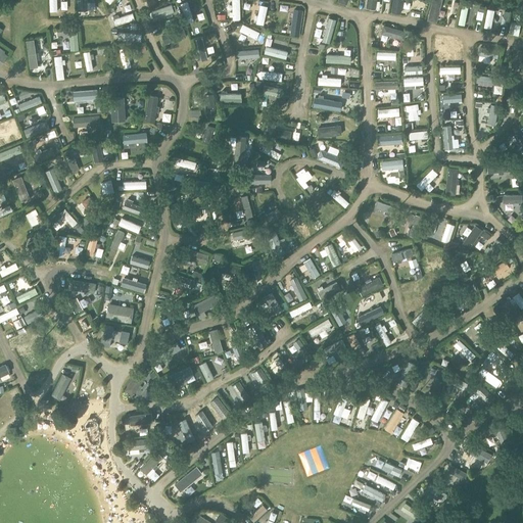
[(49,0),(50,10),(57,10),(56,0),(49,0)]
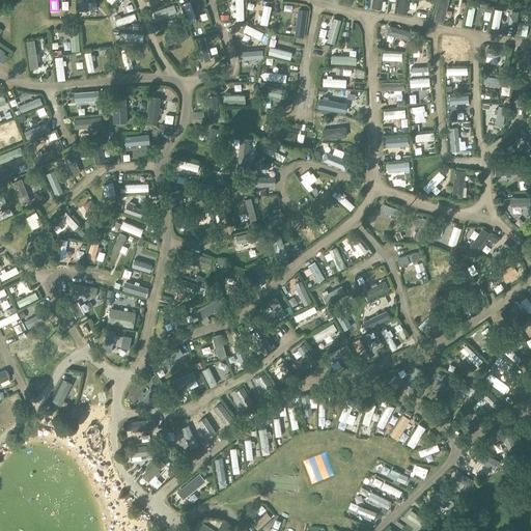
[(87,0),(79,0),(80,10),(88,9),(87,0)]
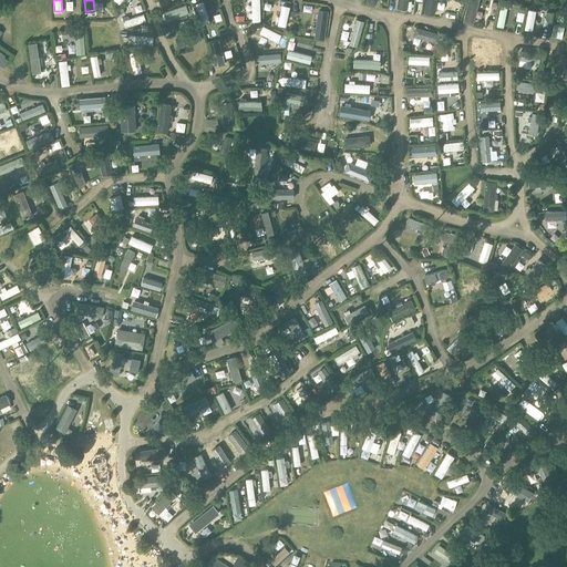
[(260,20),(259,0),(251,0),(253,13),(249,13),(249,18),(253,18),(253,21),(260,20)]
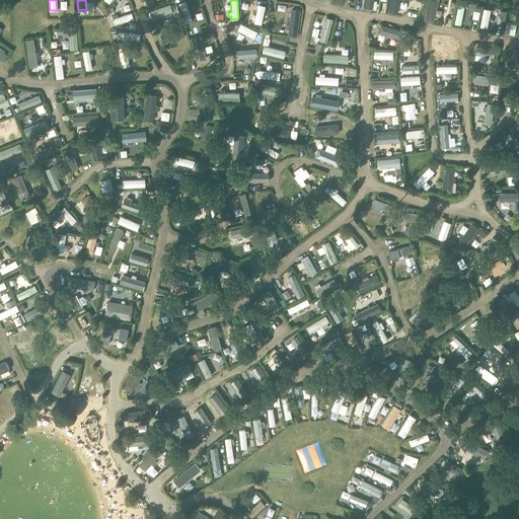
[(398,0),(390,0),(388,11),(397,12),(398,0)]
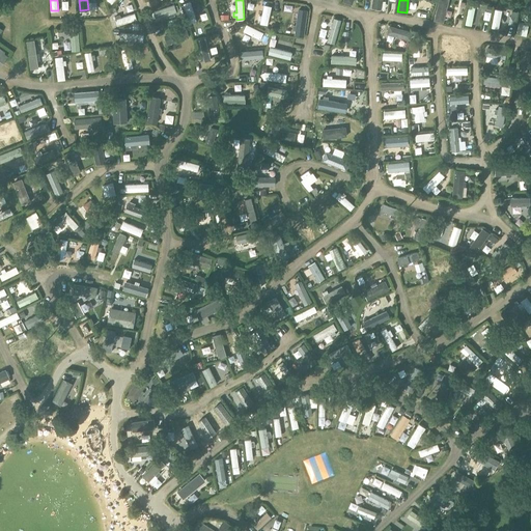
[(439,0),(435,19),(443,21),(447,0),(439,0)]
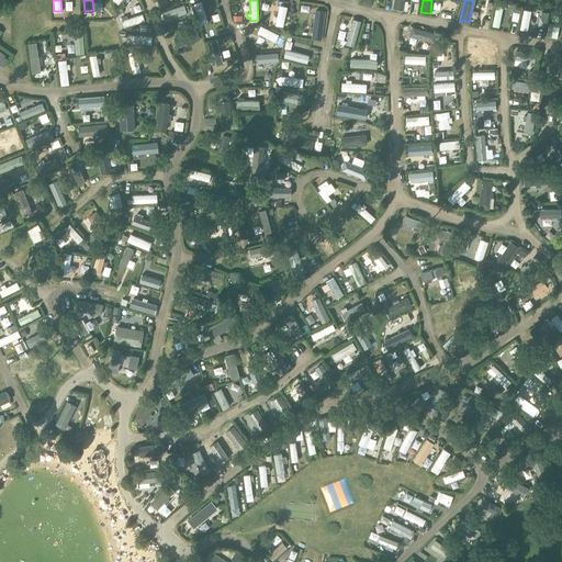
[(194,3),(201,24),(208,22),(201,1),(194,3)]
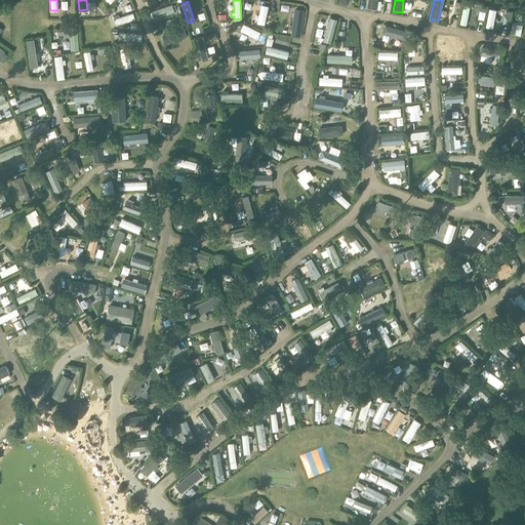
[(460,23),(467,24),(471,3),(465,2),(460,23)]
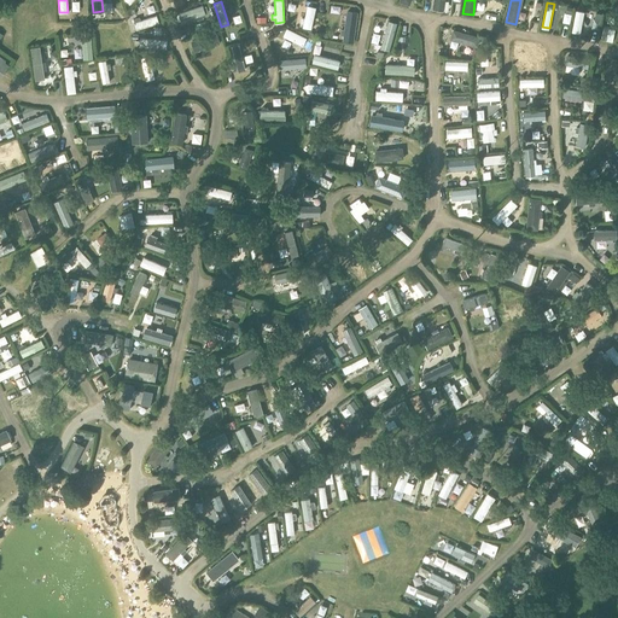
[(203,5),(180,13),(182,22),(205,13),(203,5)]
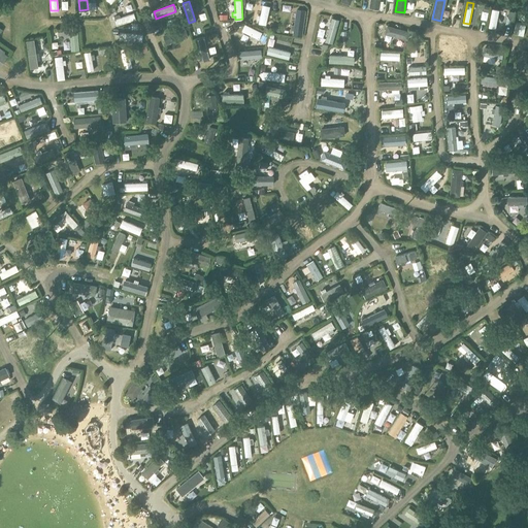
[(266,25),(270,6),(263,4),(260,15),(258,14),(257,20),(259,20),(259,23),(266,25)]
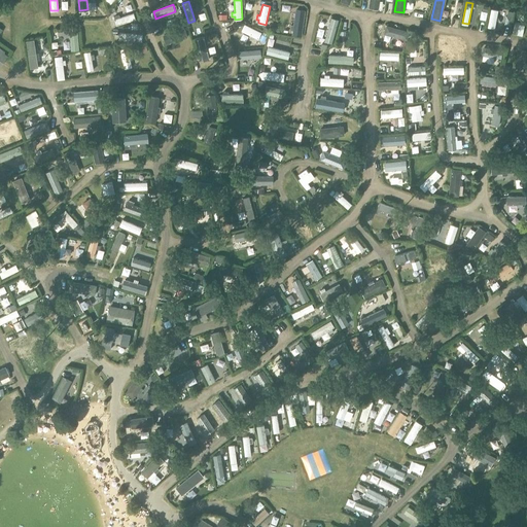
[(498,8),(492,6),(488,26),(495,27),(498,8)]
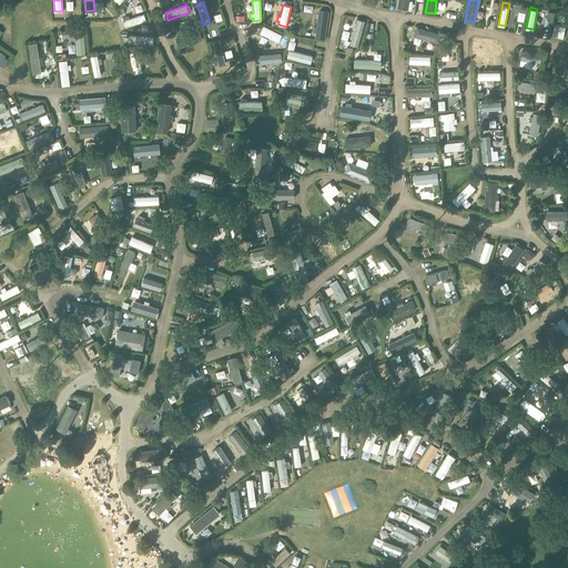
[(316,31),(315,37),(325,39),(328,11),(318,10),(316,27),(314,26),(313,31),(316,31)]
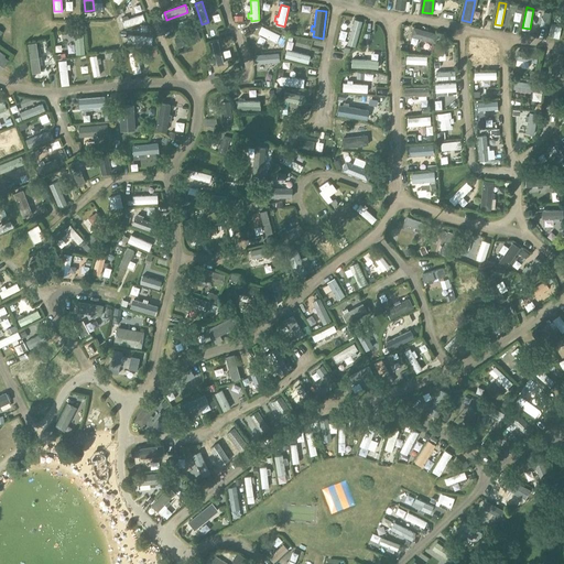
[(345,23),(348,14),(338,11),(335,20),(345,23)]
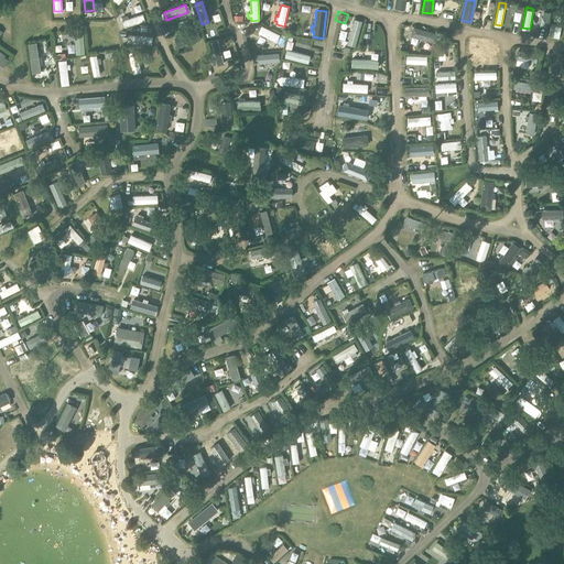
[(127,15),(122,17),(123,21),(122,21),(125,28),(144,21),(142,14),(128,19),(127,15)]
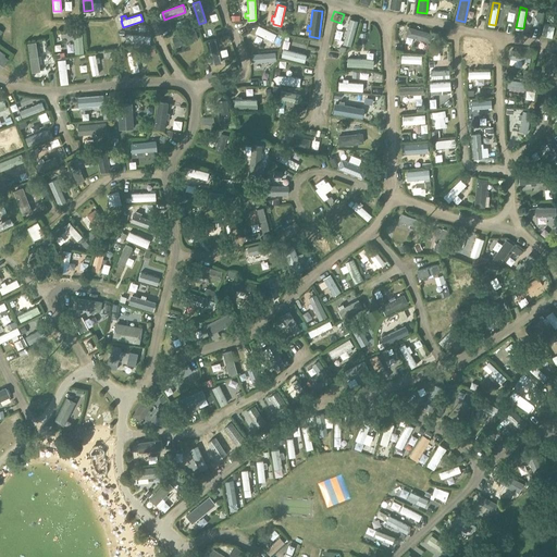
[(343,44),(350,46),(358,22),(350,20),(343,44)]
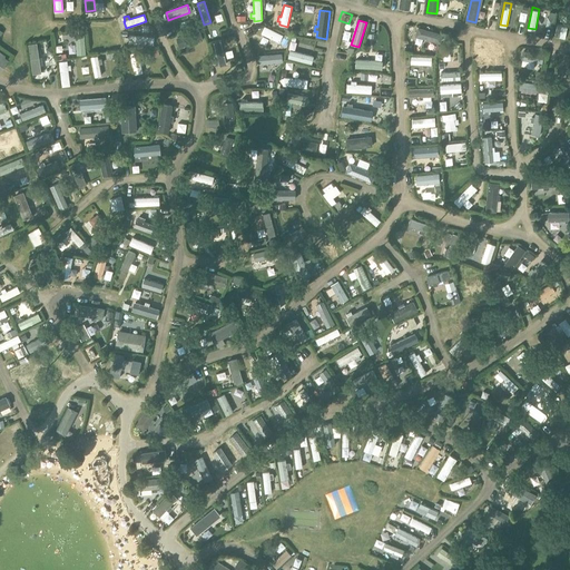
[(274,42),(275,40),(279,42),(283,35),(265,26),(262,33),(271,38),(269,40),(274,42)]
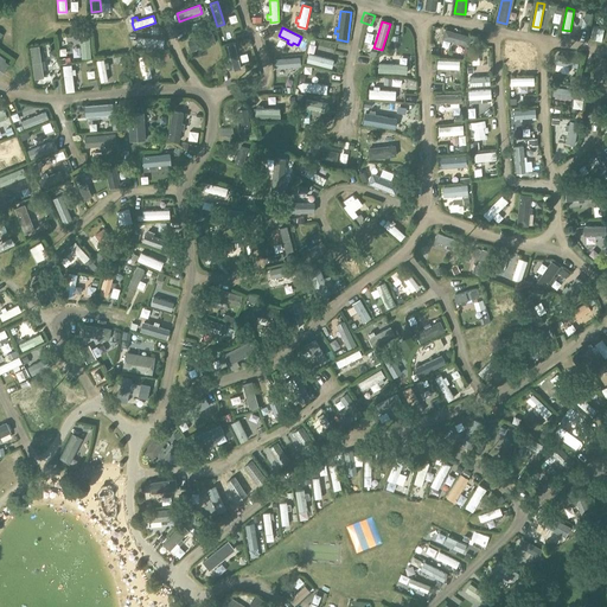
[(82,57),(90,57),(88,30),(80,31),(82,57)]
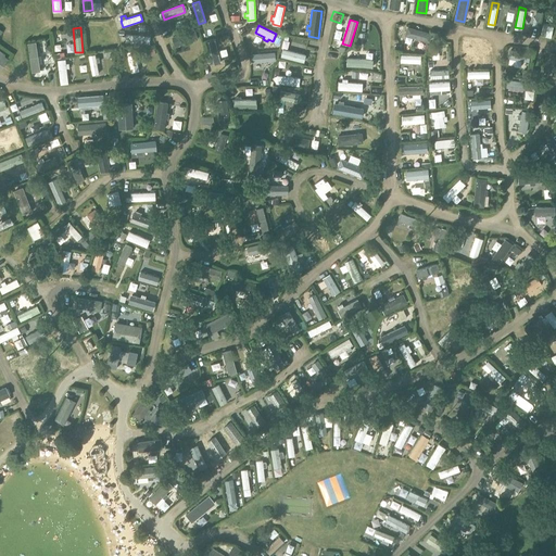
[(87,29),(89,43),(105,41),(103,27),(87,29)]
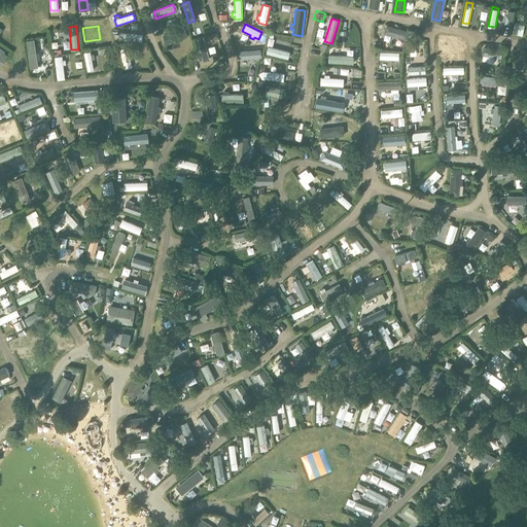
[(384,33),(407,39),(409,32),(387,26),(384,33)]
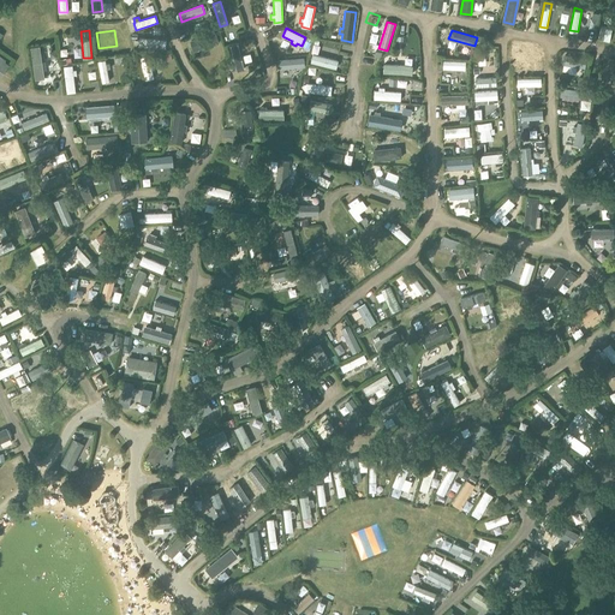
[(219,43),(215,33),(191,40),(195,51),(219,43)]
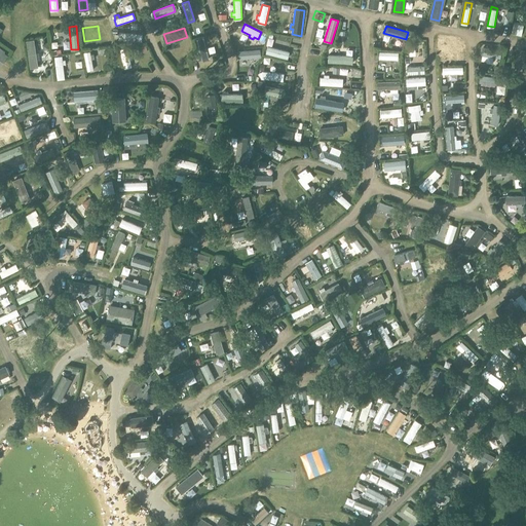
[(119,32),(119,40),(142,42),(143,35),(119,32)]
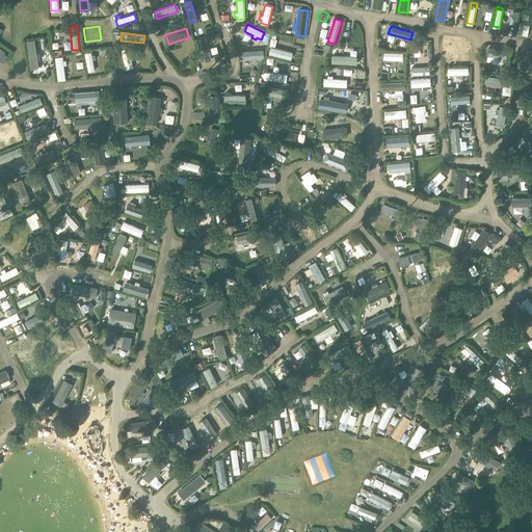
[(351,32),(351,41),(353,41),(353,52),(361,52),(360,32),(351,32)]
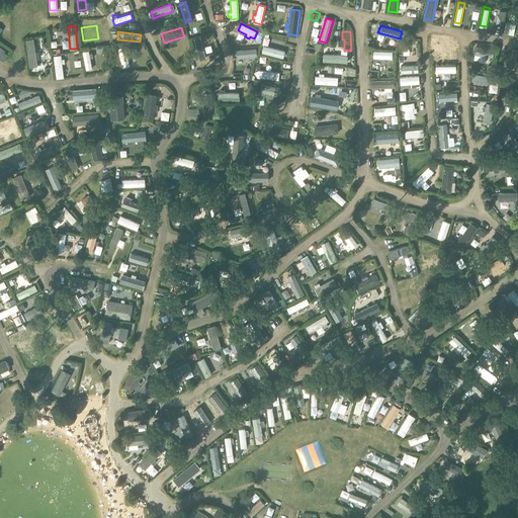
[(205,59),(200,37),(194,38),(199,60),(205,59)]
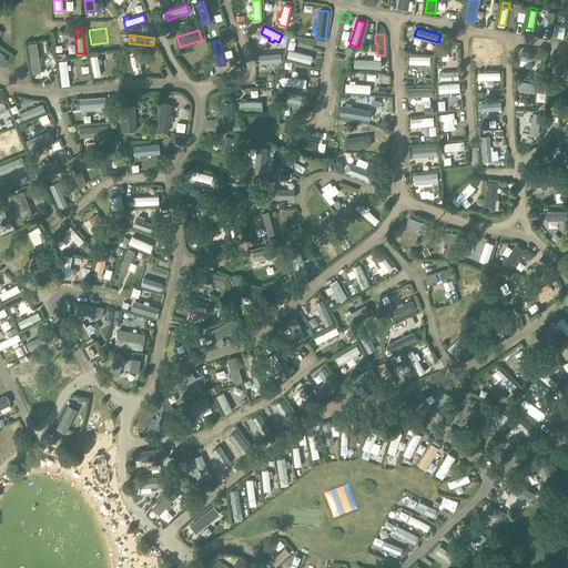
[(29,44),(33,73),(41,72),(37,43),(29,44)]
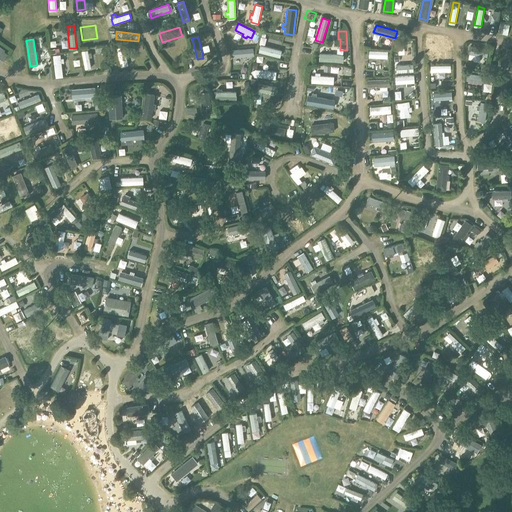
[(470,44),(469,53),(487,56),(488,47),(470,44)]
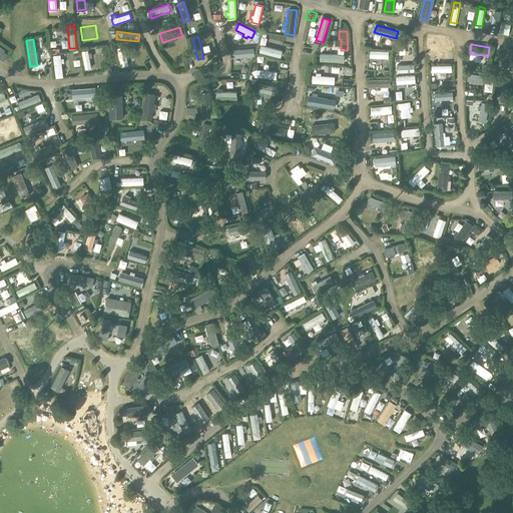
[(261,45),(259,52),(280,57),(282,50),(261,45)]
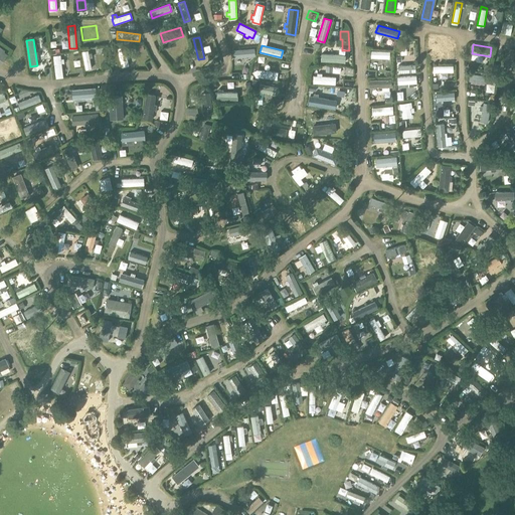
[(0,66),(8,54),(4,52),(5,50),(0,46),(0,66)]
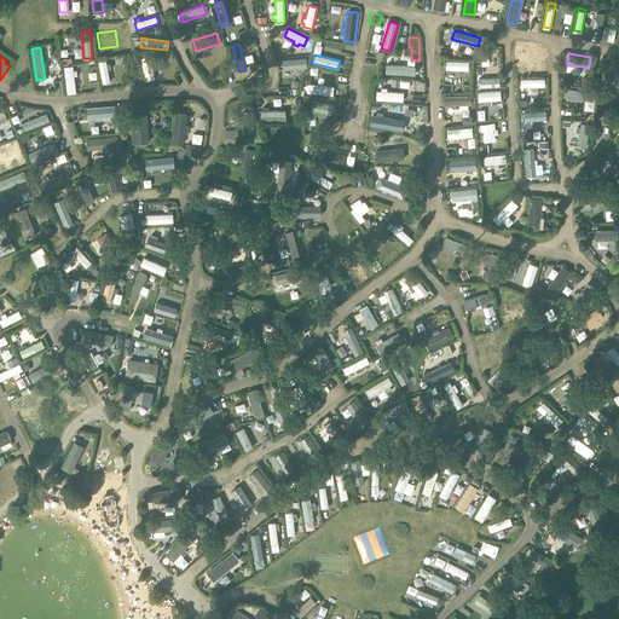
[(146,80),(155,79),(150,56),(142,57),(146,80)]
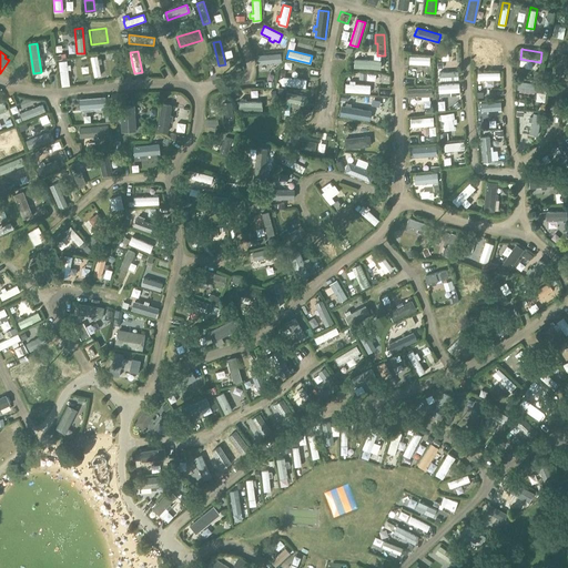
[(279,53),(259,56),(260,63),(280,61),(279,53)]
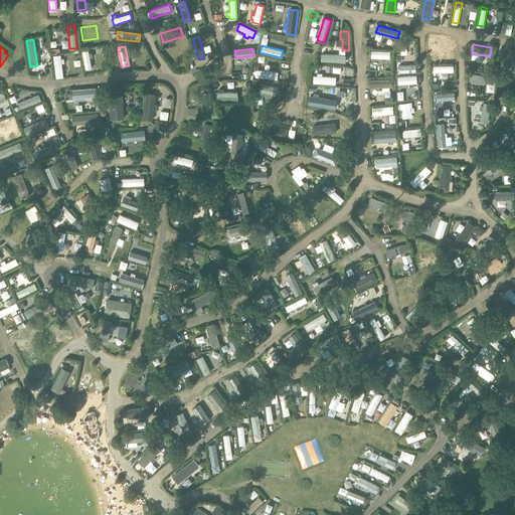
[(92,67),(90,57),(93,57),(92,52),(89,52),(88,50),(82,51),(86,68),(92,67)]
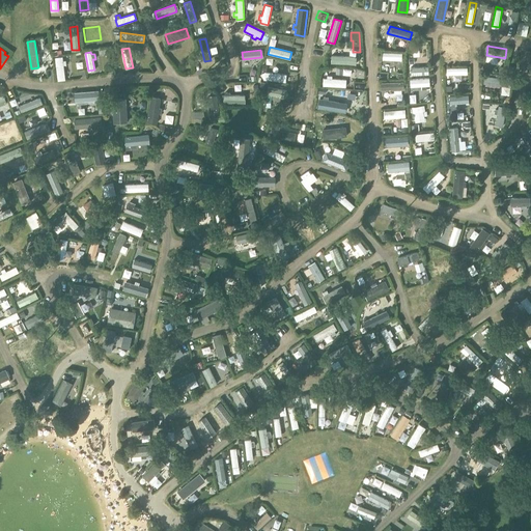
[(384,53),(383,59),(394,60),(394,63),(398,63),(398,61),(401,61),(402,54),(384,53)]
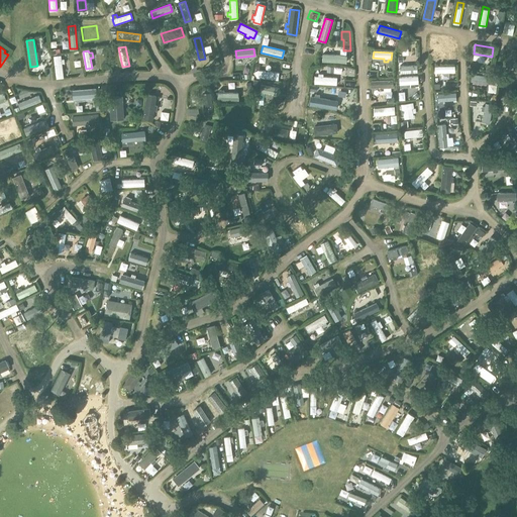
[(64,77),(63,63),(66,63),(65,59),(62,59),(62,55),(54,56),(57,78),(64,77)]
